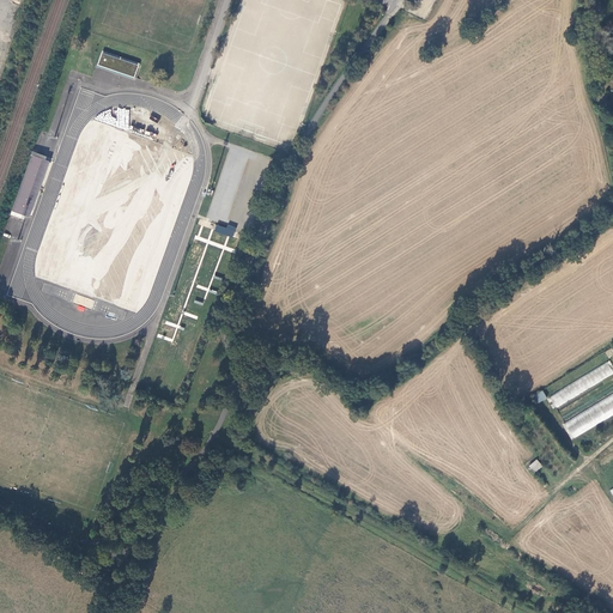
[(129,76),(137,78),(141,64),(103,52),(98,66),(129,76)]
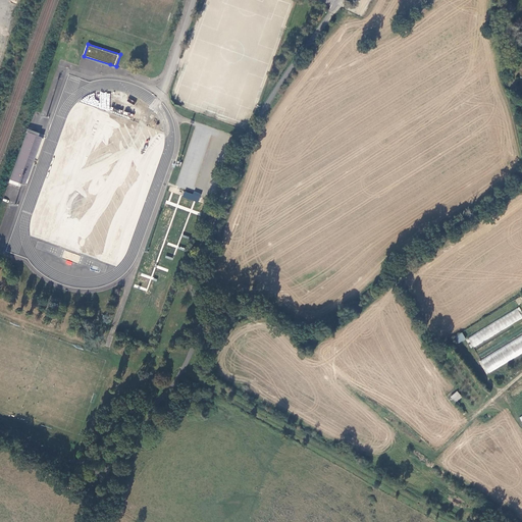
[(10,184),(20,187),(22,184),(27,186),(43,139),(39,138),(40,134),(30,129),(10,184)]
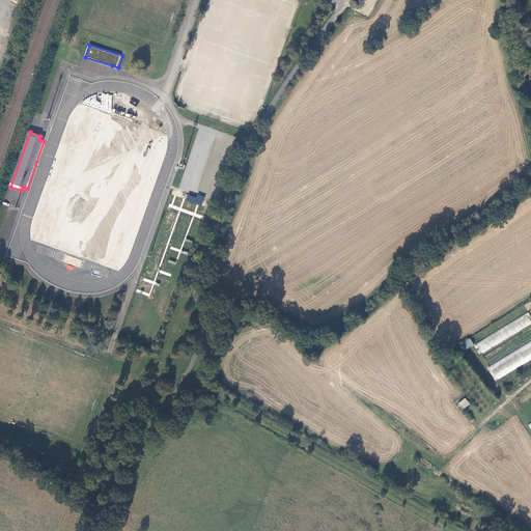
[(197,194),(196,197),(188,194),(186,200),(201,205),(204,197),(197,194)]
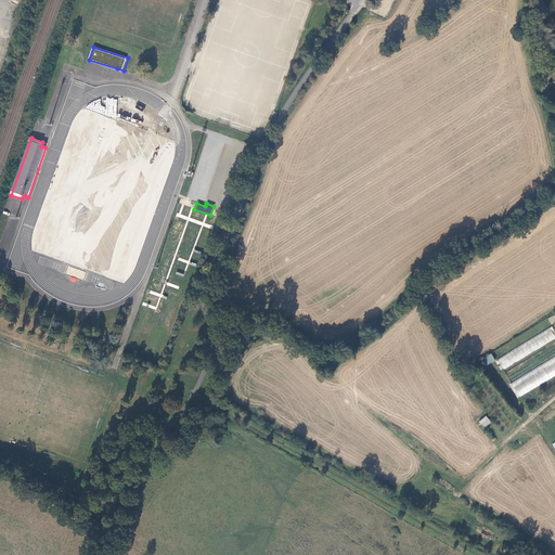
[(502,368),(554,340),(554,337),(551,328),(537,336),(539,339),(542,338),(542,339),(534,344),(532,340),(498,358),(502,368)]
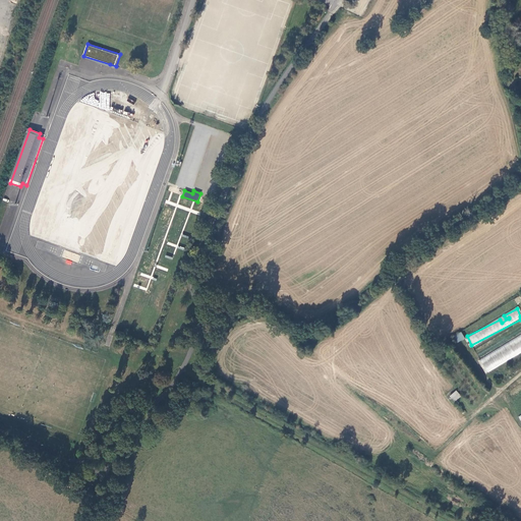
[(461,333),(454,338),(457,343),(465,339),(461,333)]
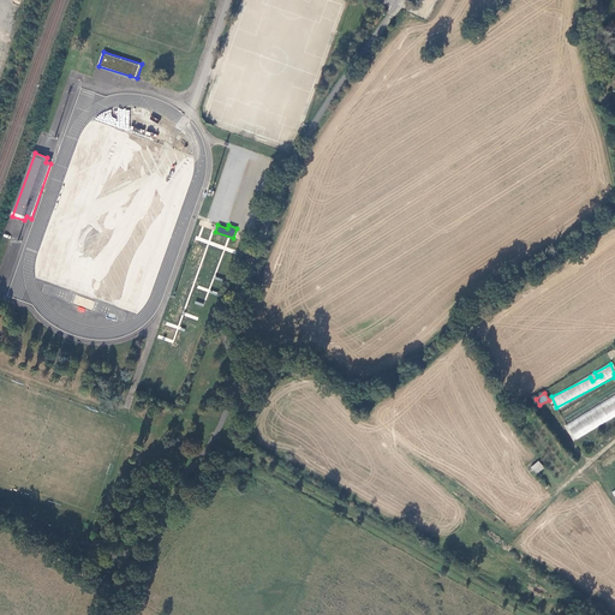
[(572,440),(614,417),(614,395),(563,424),(572,440)]
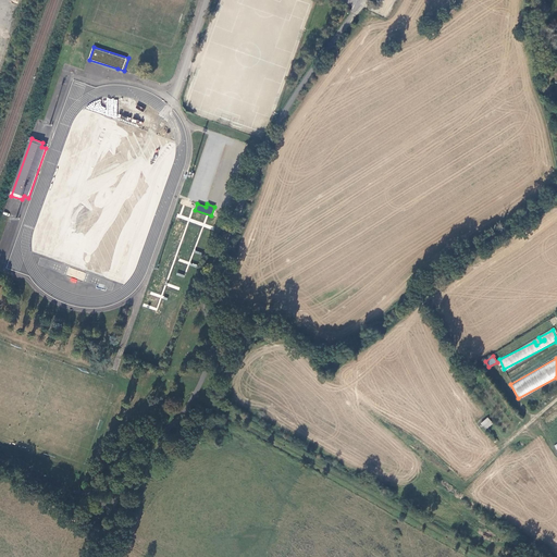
[(487,419),(481,424),(486,430),(493,424),(487,419)]
